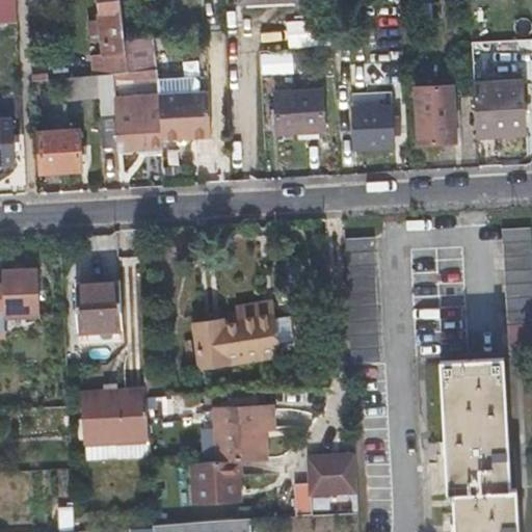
[(0,0),(0,22),(17,21),(16,0),(0,0)]
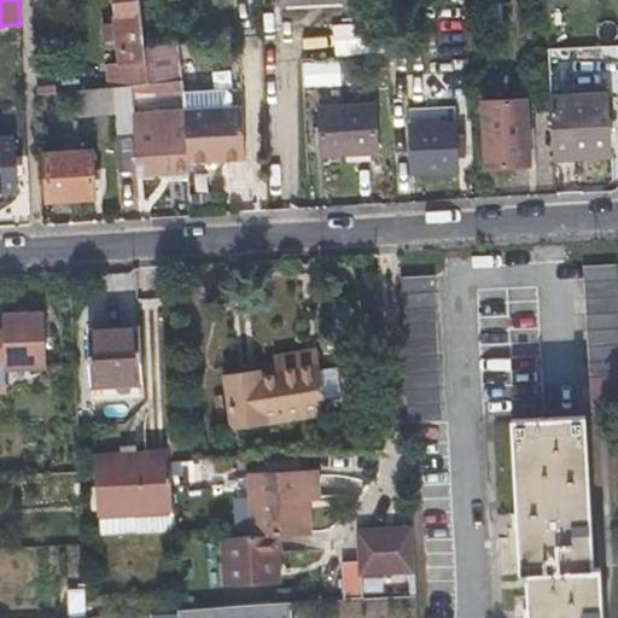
[(138,0),(117,0),(124,64),(118,64),(120,86),(130,85),(147,83),(144,47),(138,0)]
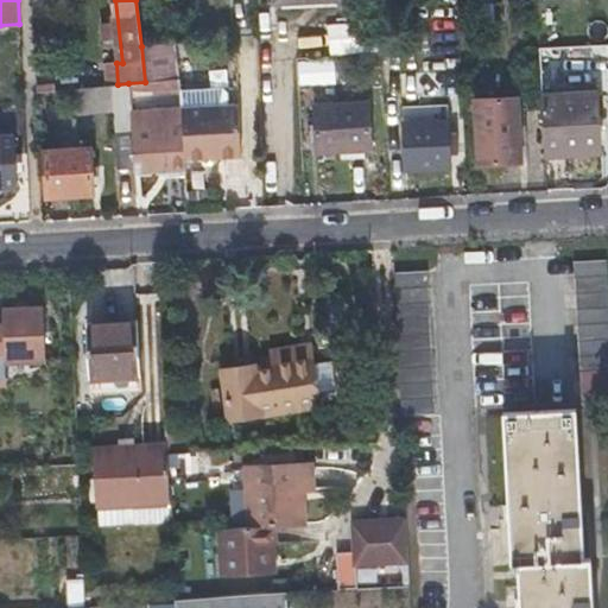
[(328,29),(330,58),(380,55),(379,25),(328,29)]
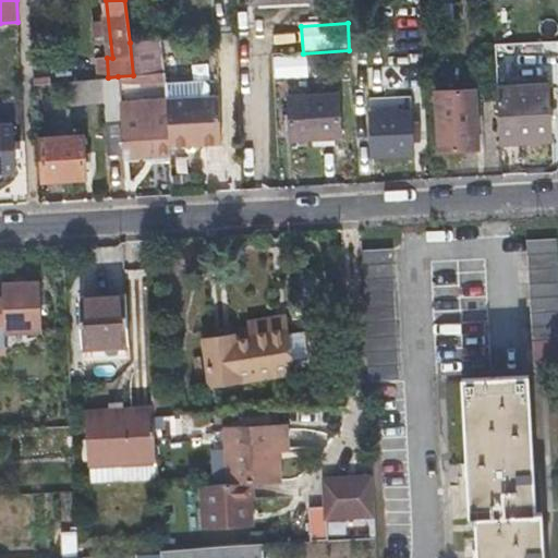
[(161,40),(130,43),(133,75),(164,72),(161,40)]
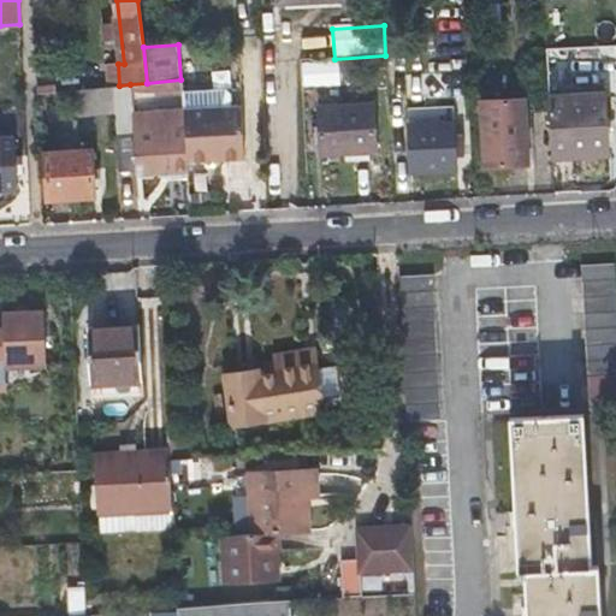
[(339,87),(339,59),(301,60),(302,87),(339,87)]
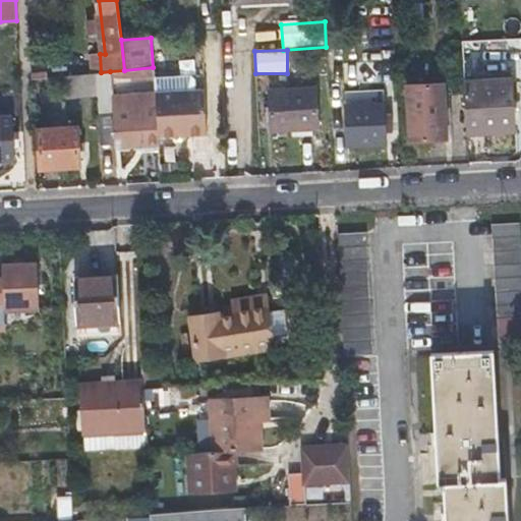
[(124,70),(110,71),(111,79),(146,77),(147,94),(155,94),(155,91),(153,67),(124,70)]
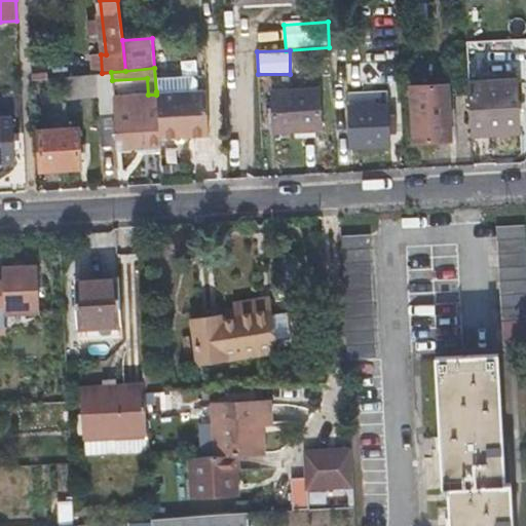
[(100,98),(101,117),(114,116),(114,97),(112,80),(111,72),(102,73),(98,73),(100,98)]
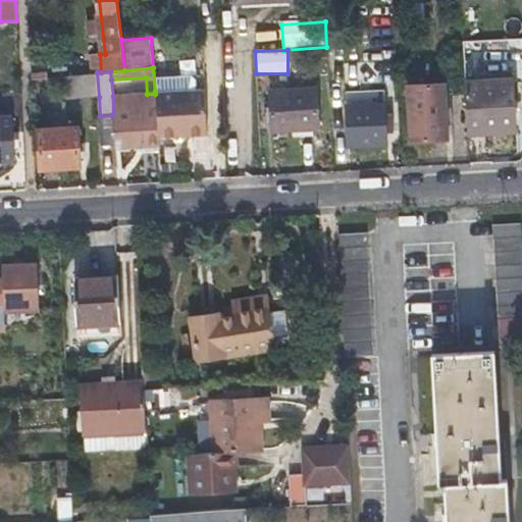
[(97,72),(65,75),(67,99),(99,97),(97,72)]
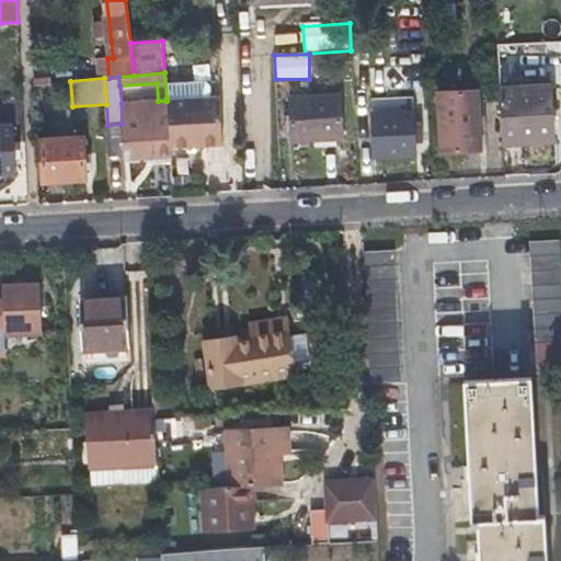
[(500,88),(503,141),(552,139),(550,87),(500,88)]
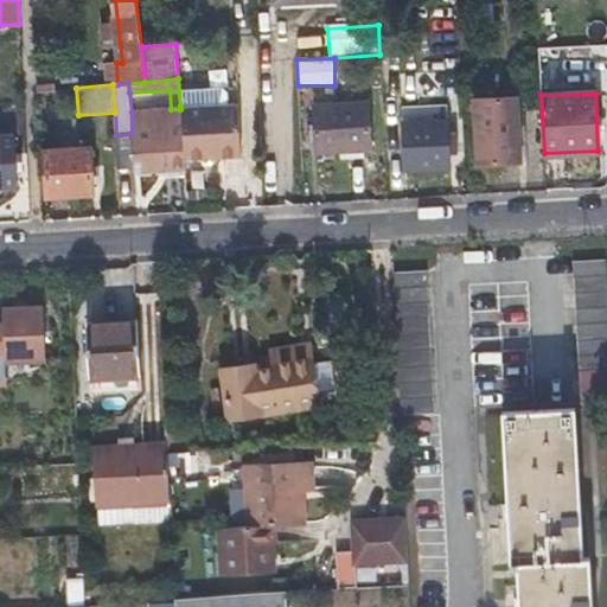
[(517,98),(474,101),(477,164),(521,160),(517,98)]
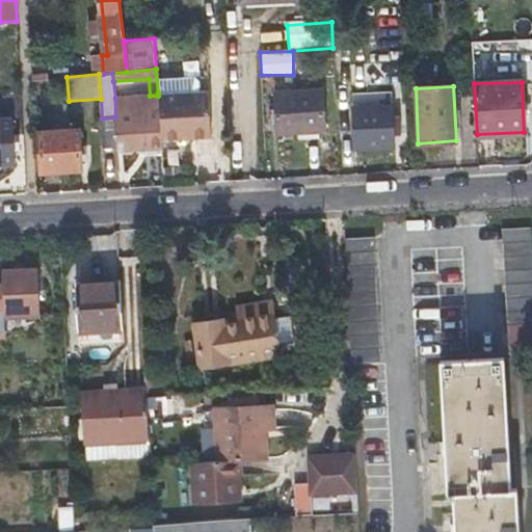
[(322,90),(276,94),(277,132),(324,130),(322,90)]
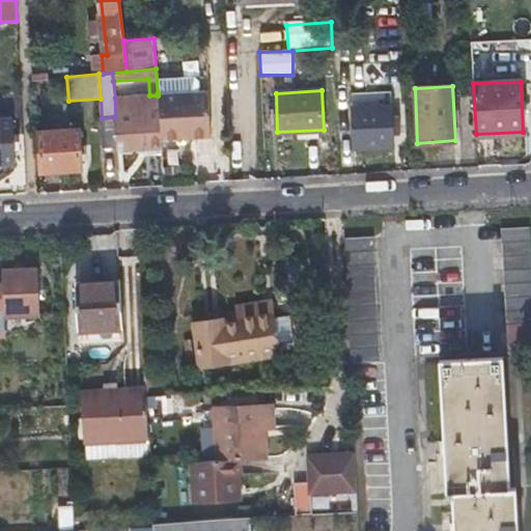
[(19,91),(0,93),(0,108),(21,107),(19,91)]
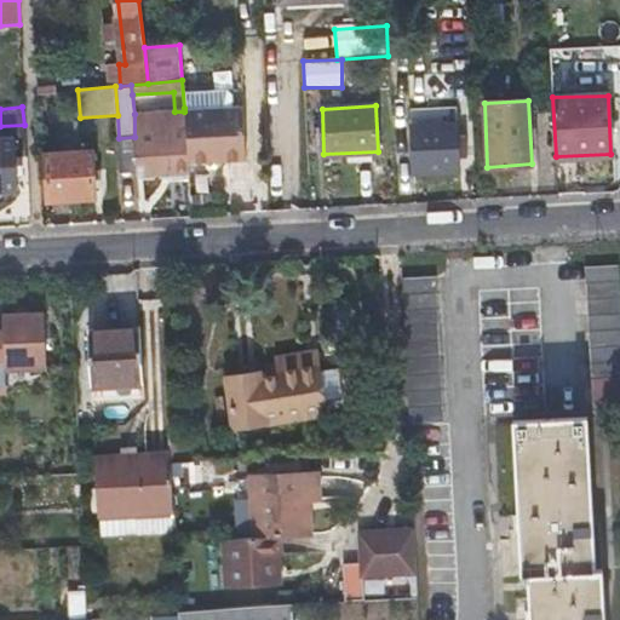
[(242,108),(184,112),(185,132),(188,161),(188,164),(246,160),(242,108)]
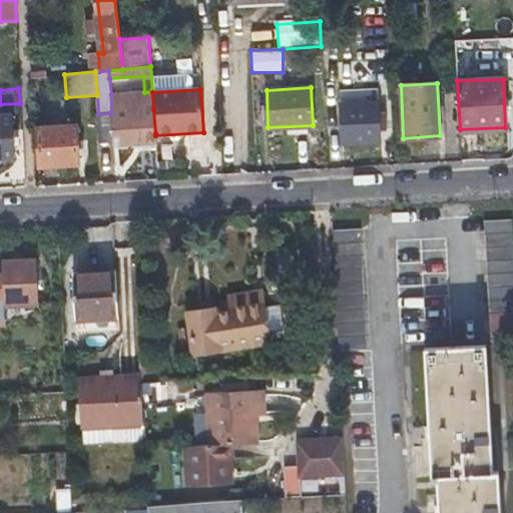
[(114,142),(155,140),(155,135),(155,133),(153,109),(145,110),(145,107),(138,107),(138,93),(111,94),(111,113),(114,142)]
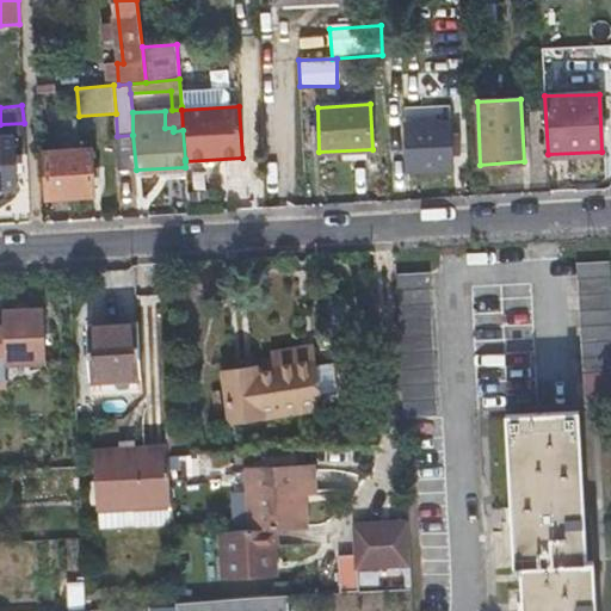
[(450,122),(402,124),(405,171),(452,168),(450,122)]
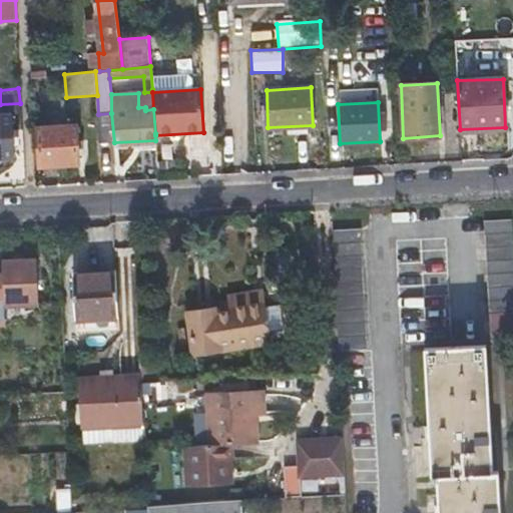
[(0,158),(13,157),(10,115),(0,114),(0,158)]
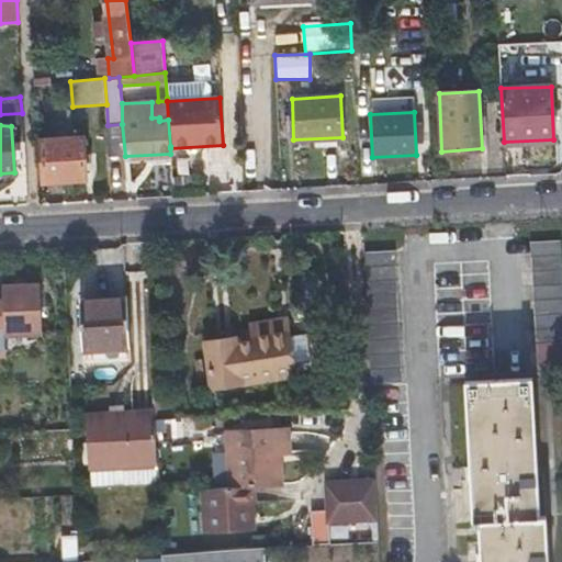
[(83,138),(42,141),(44,181),(86,179),(83,138)]
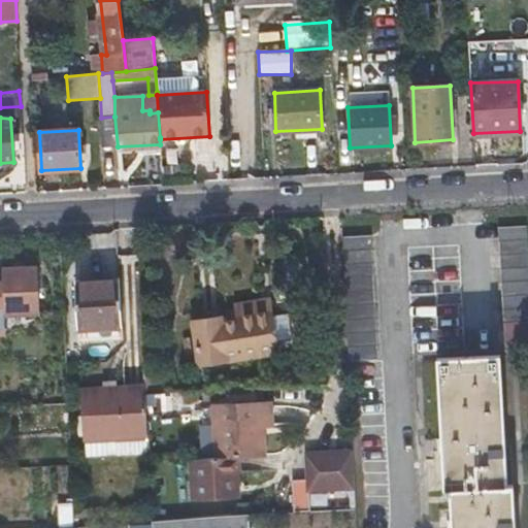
[(527,225),(500,227),(505,324),(527,323),(527,225)]
